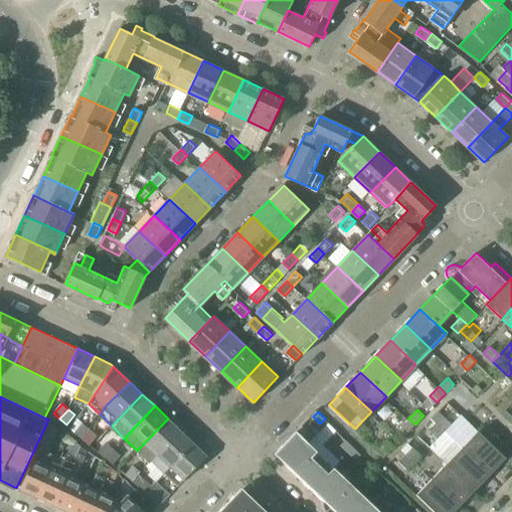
[(444,414),(437,421),(446,431),(453,422),(444,414)]
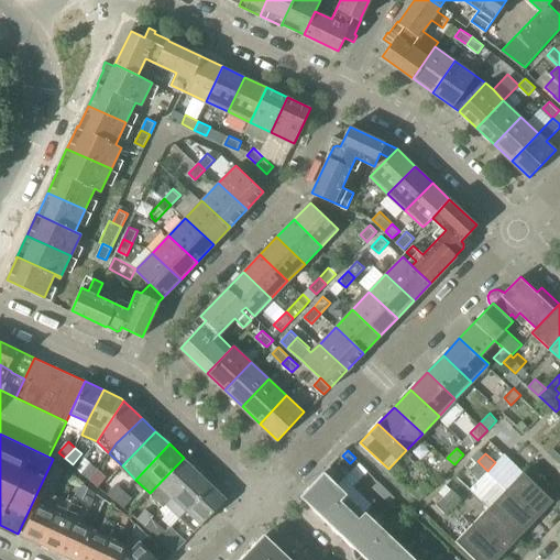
[(184,458),(150,493),(164,506),(197,471),(184,458)]
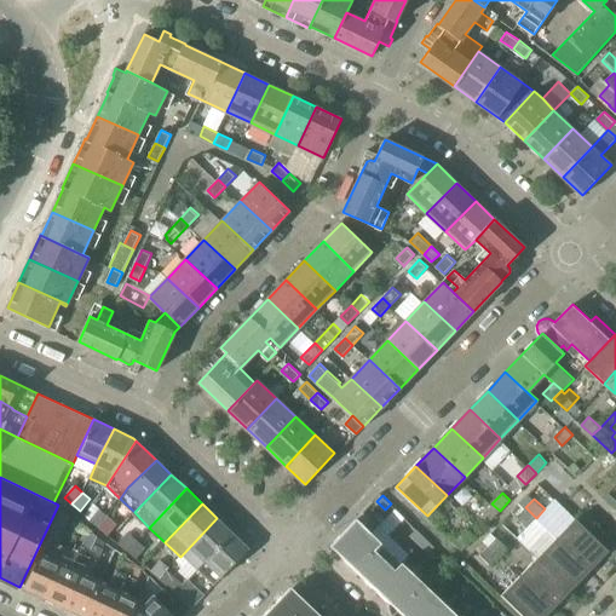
[(500,511),(491,504),(481,514),(489,522),(500,511)]
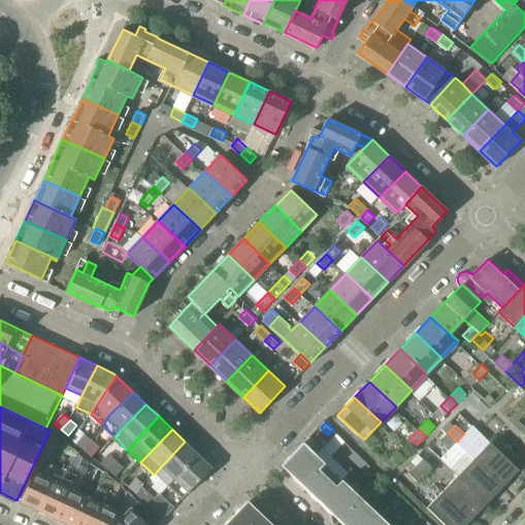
[(457,441),(448,432),(440,440),(450,449),(457,441)]
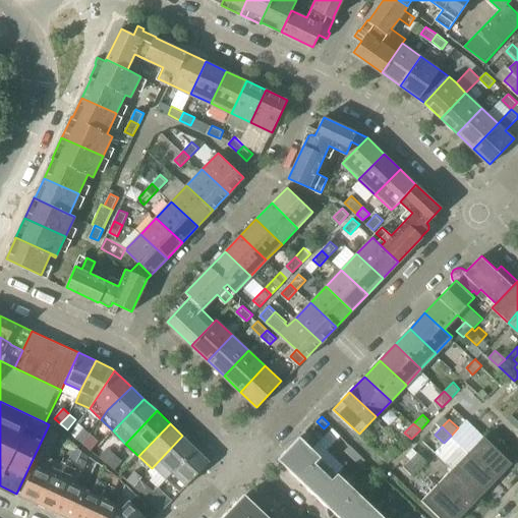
[(76,437),(83,443),(92,434),(84,427),(76,437)]
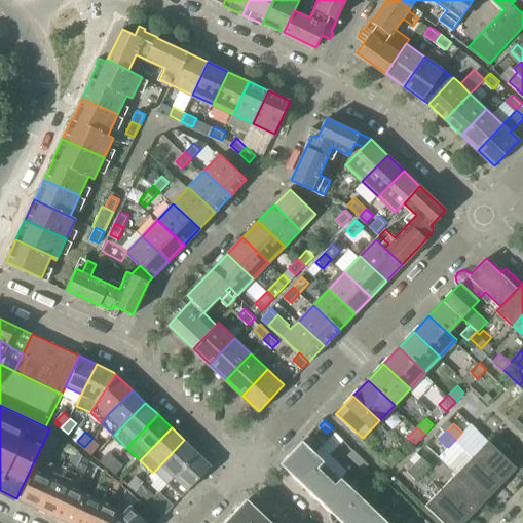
[(43,450),(40,456),(48,460),(51,454),(60,437),(51,434),(43,450)]
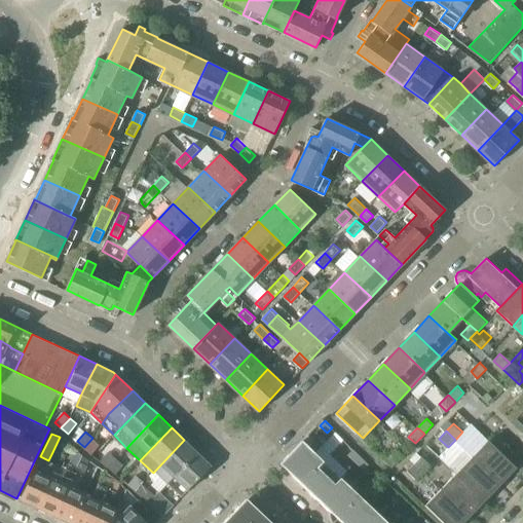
[(92,438),(84,447),(91,453),(100,444),(92,438)]
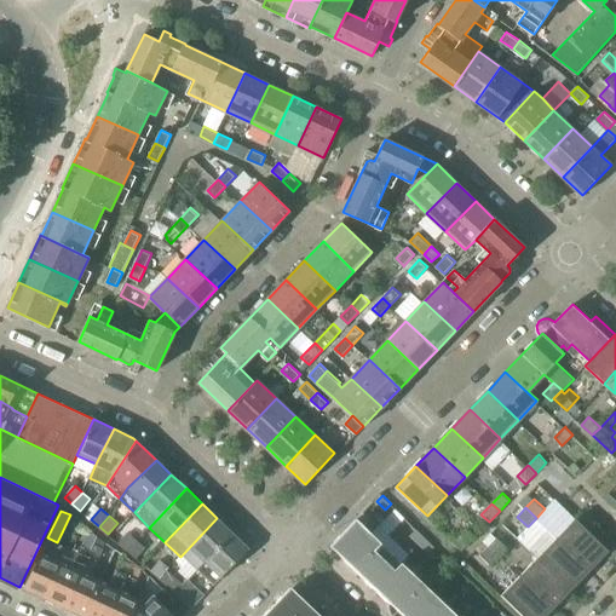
[(217,518),(180,557),(182,558),(184,557),(197,569),(232,533),(217,518)]
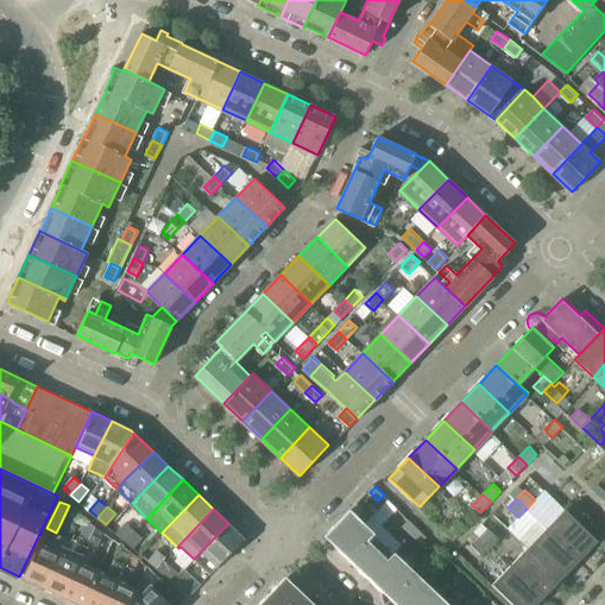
[(449,604),(350,509),(327,533),(325,535),(325,536),(328,540),(397,604),(449,604)]
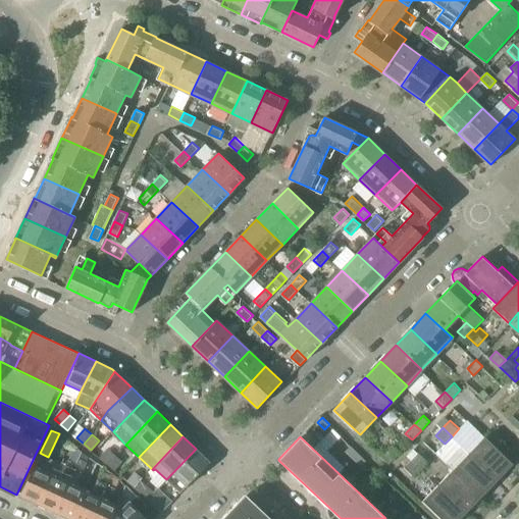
[(484,436),(469,452),(498,479),(513,464),(484,436)]
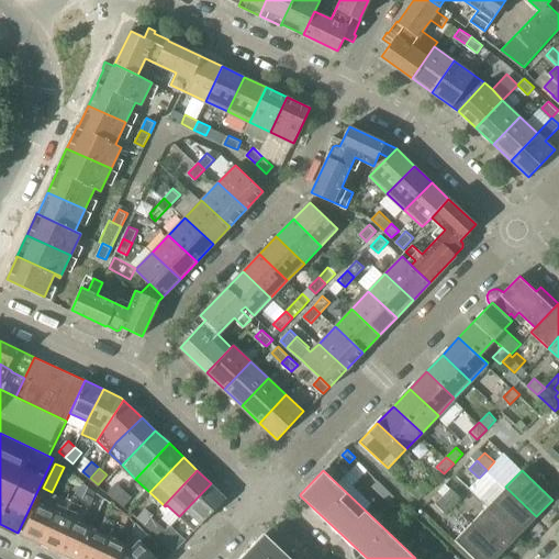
[(373,485),(381,493),(387,488),(379,479),(373,485)]
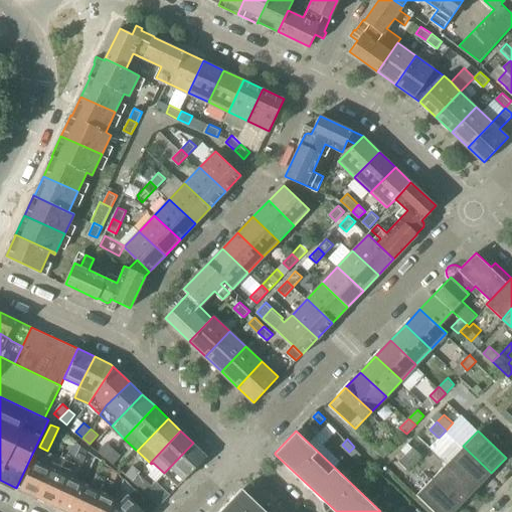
[(388,440),(378,450),(378,451),(384,457),(395,446),(388,440)]
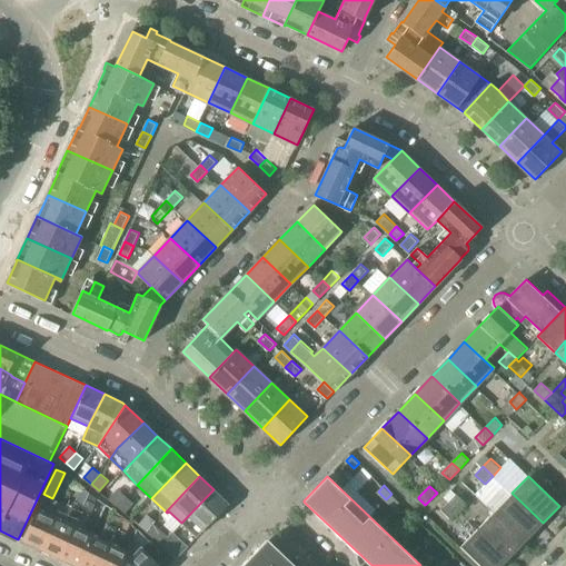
[(55,554),(63,558),(68,547),(65,546),(69,537),(71,538),(92,494),(82,487),(72,508),(65,504),(42,548),(43,548),(45,552),(51,555),(55,554)]
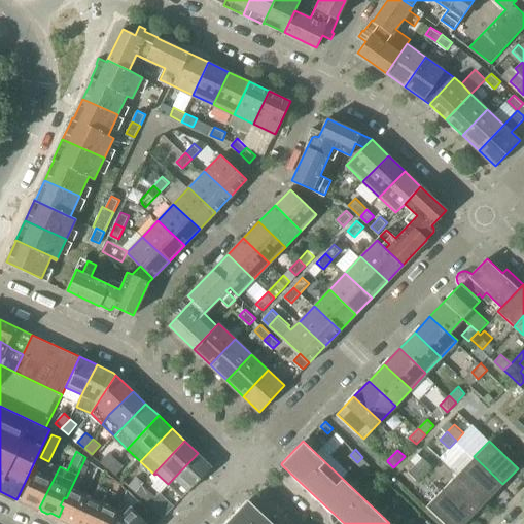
[(101,462),(108,467),(116,458),(109,452),(101,462)]
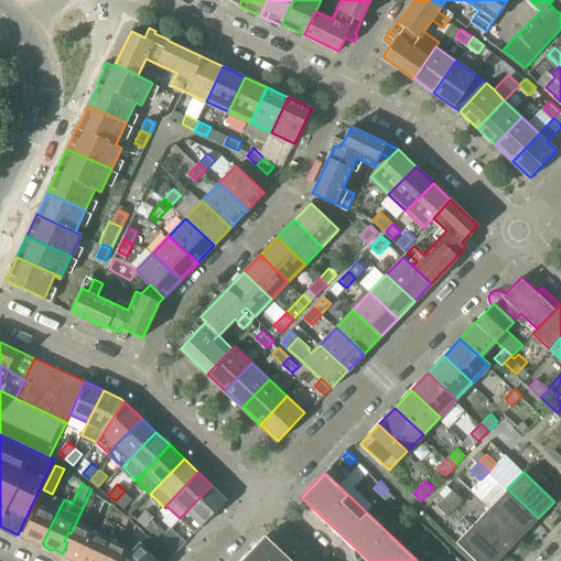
[(212,485),(180,518),(195,532),(226,499),(212,485)]
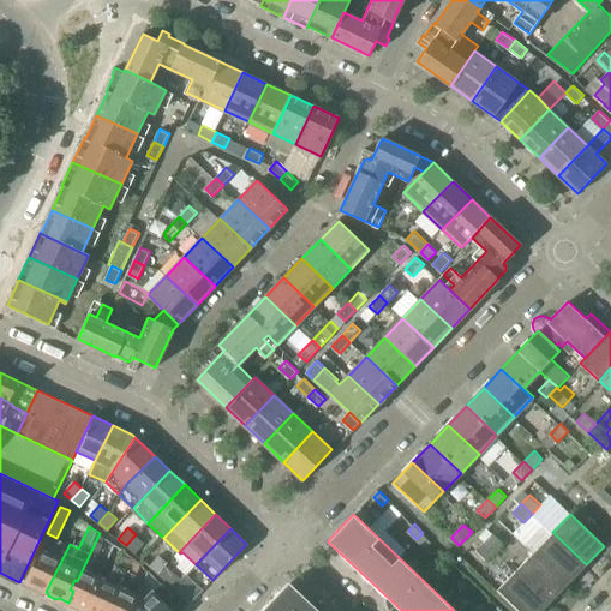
[(493,532),(485,540),(496,551),(504,543),(493,532)]
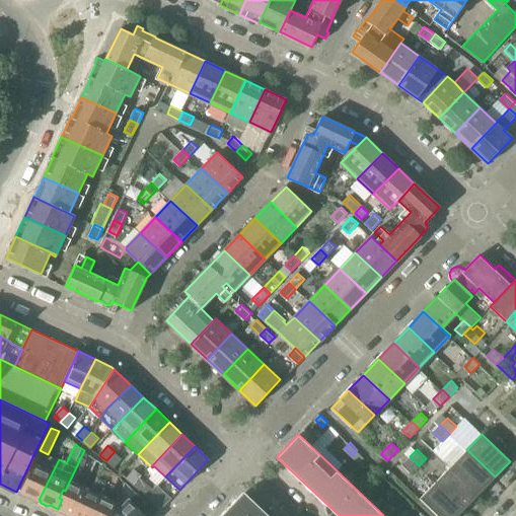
[(466,449),(451,465),(480,493),(495,476),(466,449)]
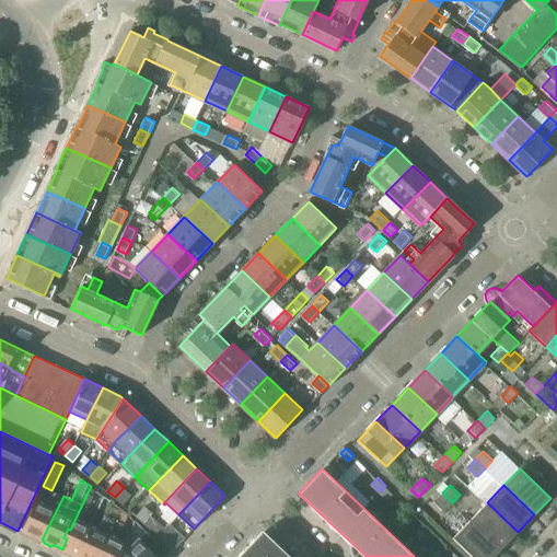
[(41,540),(42,540),(64,496),(51,490),(43,486),(22,530),(31,534),(32,537),(37,541),(41,540)]
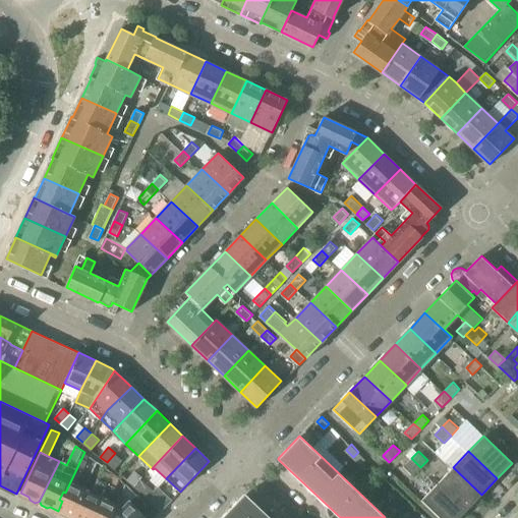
[(68,517),(71,517),(72,517),(85,490),(90,479),(81,475),(90,456),(84,452),(65,493),(63,492),(59,500),(62,501),(58,511),(61,512),(62,515),(67,517),(68,517)]
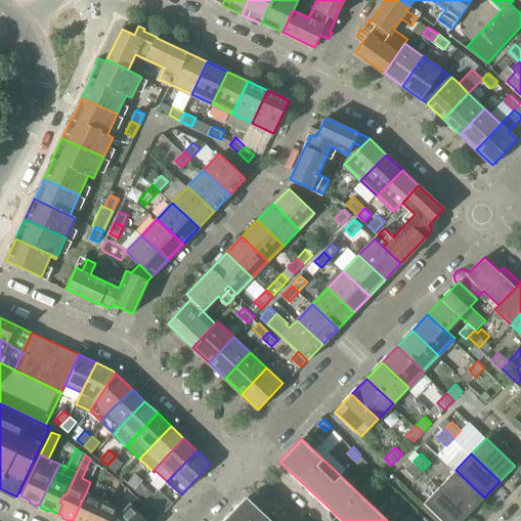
[(360,454),(355,460),(362,467),(368,462),(360,454)]
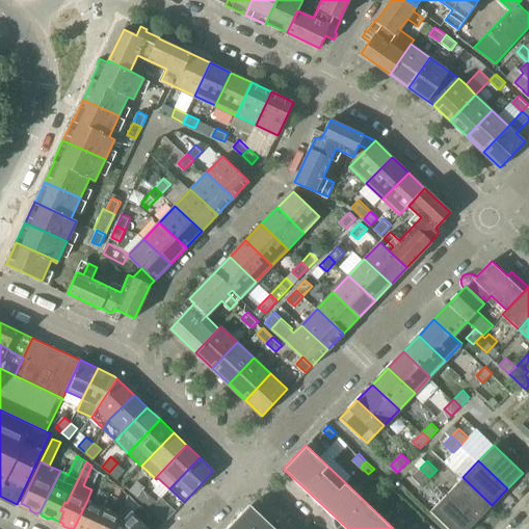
[(117,463),(109,472),(116,478),(125,469),(117,463)]
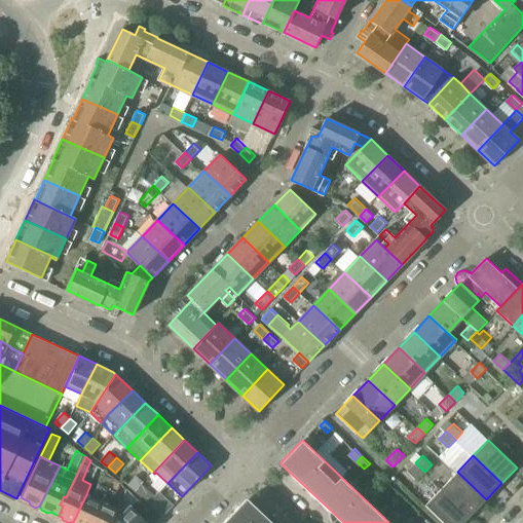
[(424,472),(415,462),(408,471),(417,479),(424,472)]
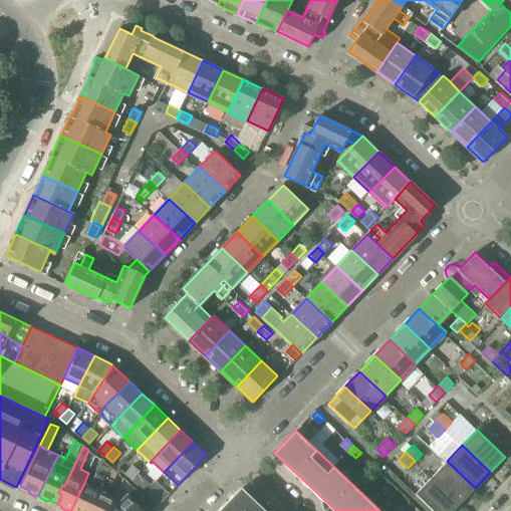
[(91,510),(92,509),(89,508),(93,499),(95,500),(111,466),(104,461),(92,487),(84,483),(71,510),(91,510)]
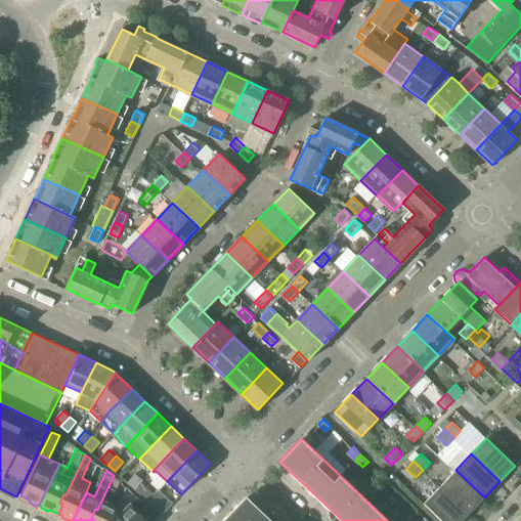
[(456,470),(440,486),(469,514),(484,497),(456,470)]
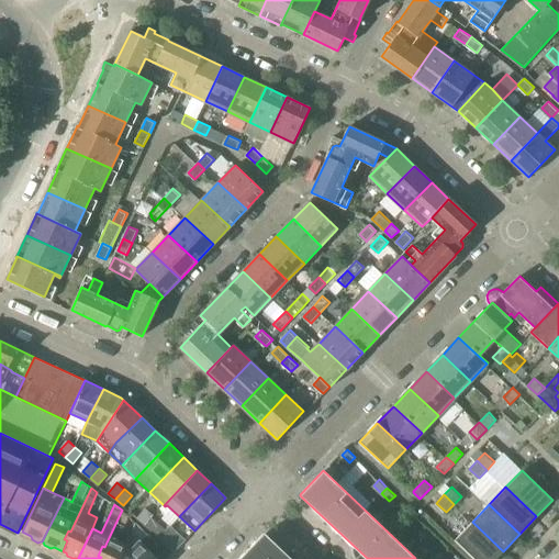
[(137,517),(146,524),(155,514),(146,507),(137,517)]
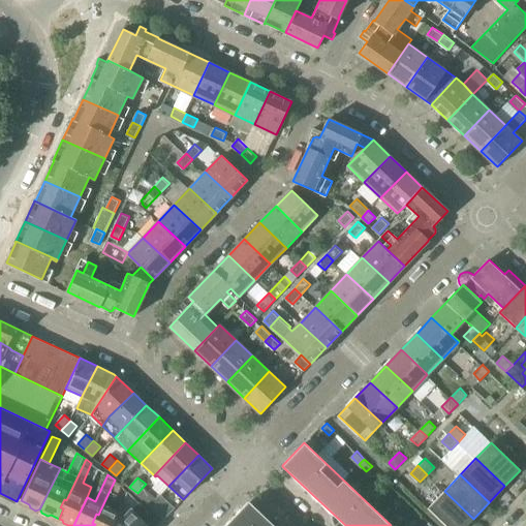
[(113,525),(120,511),(112,506),(121,485),(115,480),(98,515),(96,514),(92,523),(95,524),(94,525),(113,525)]
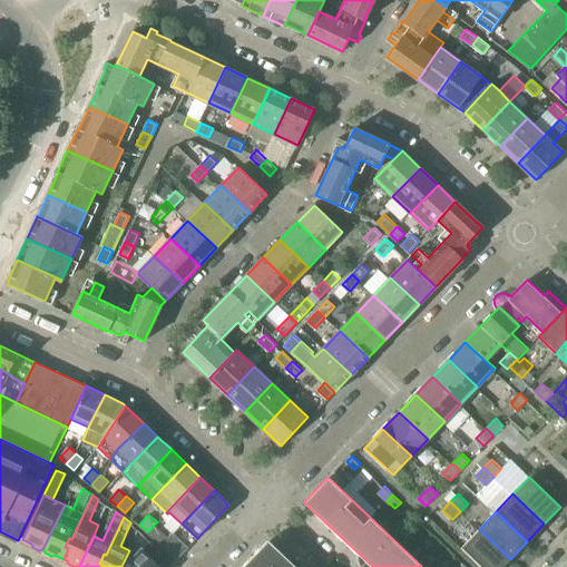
[(148,531),(163,544),(169,537),(162,530),(164,528),(157,521),(148,531)]
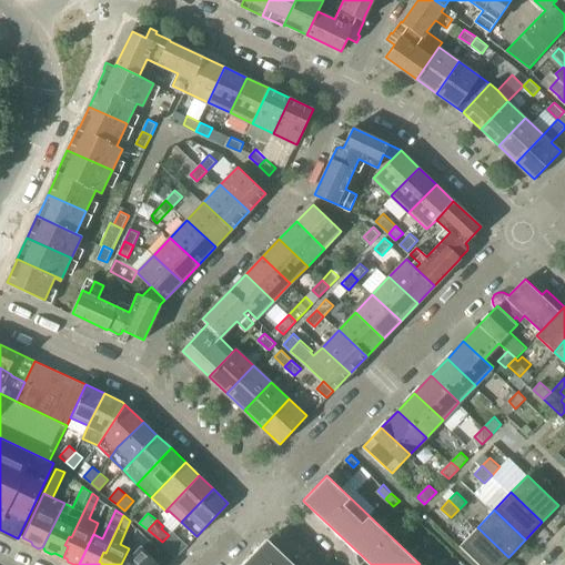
[(500,564),(508,557),(477,527),(461,545),(481,564),(500,564)]
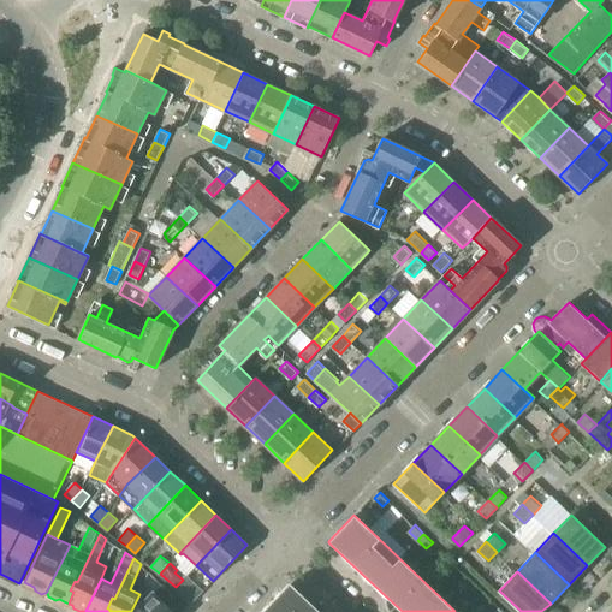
[(150,572),(140,594),(131,611),(182,611),(188,607),(162,583),(150,572)]
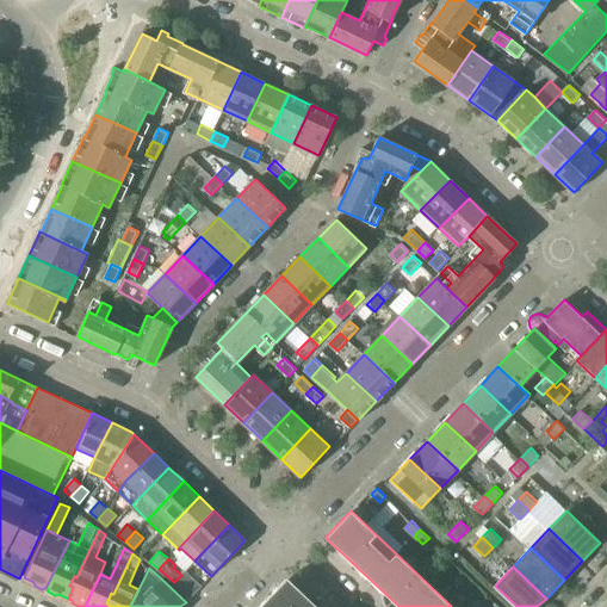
[(186,570),(181,575),(174,582),(173,583),(190,599),(202,586),(186,570)]
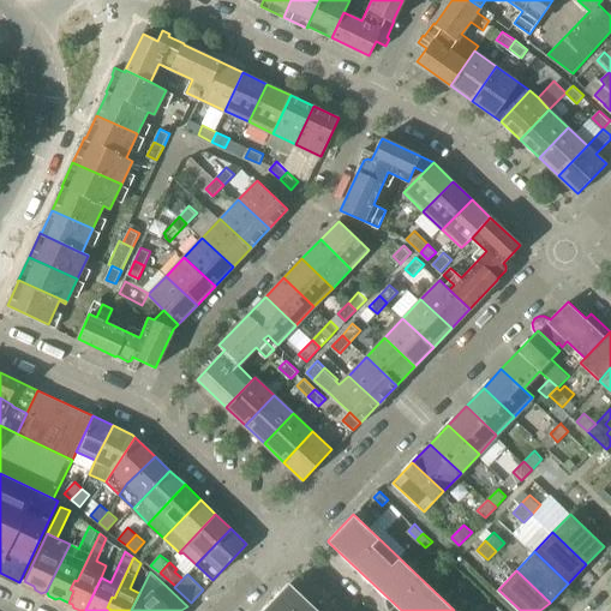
[(261,610),(318,610),(293,587),(293,586),(288,582),(285,586),(285,587),(261,610)]
